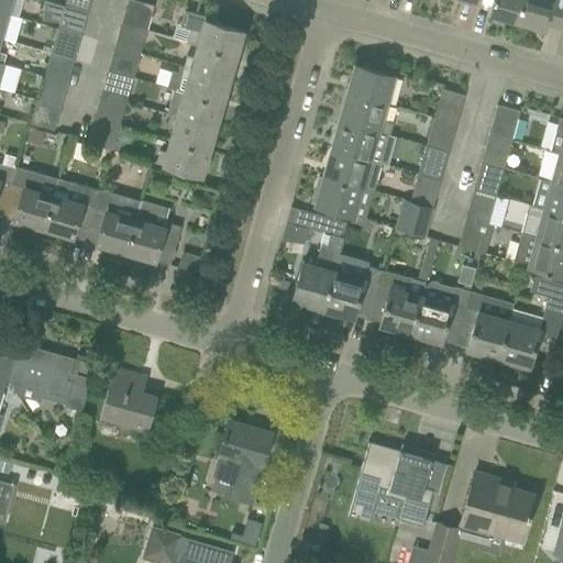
[(0,0),(0,11),(8,14),(11,0),(0,0)]
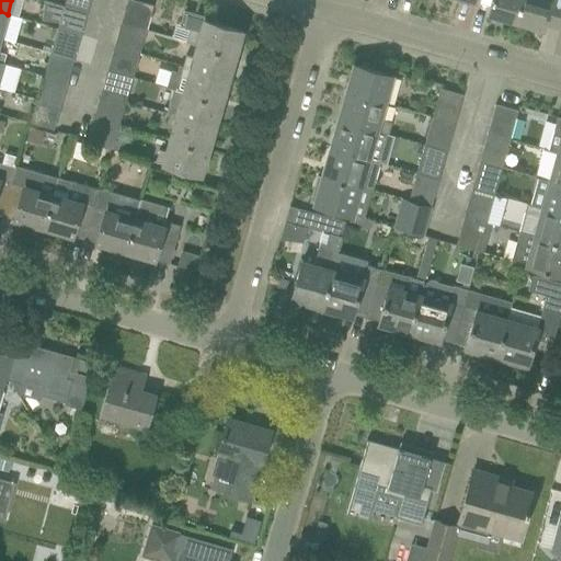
[(65,0),(64,6),(87,12),(90,0),(65,0)]
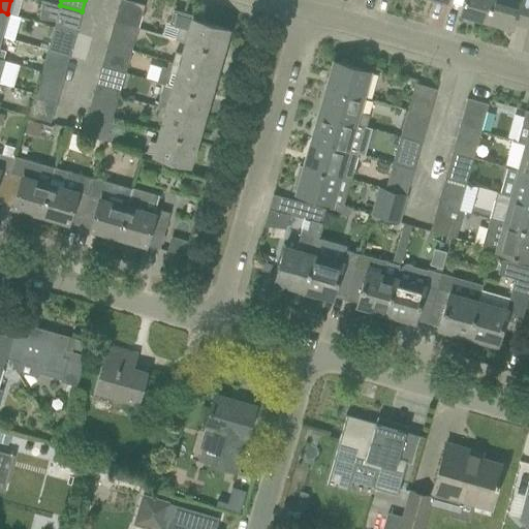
[(120,0),(117,9),(114,21),(137,28),(144,5),(125,0),(120,0)]
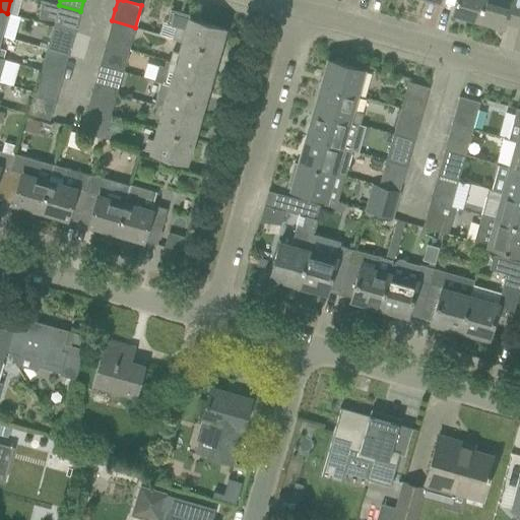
[(477,20),(483,0),(455,0),(452,13),(477,20)]
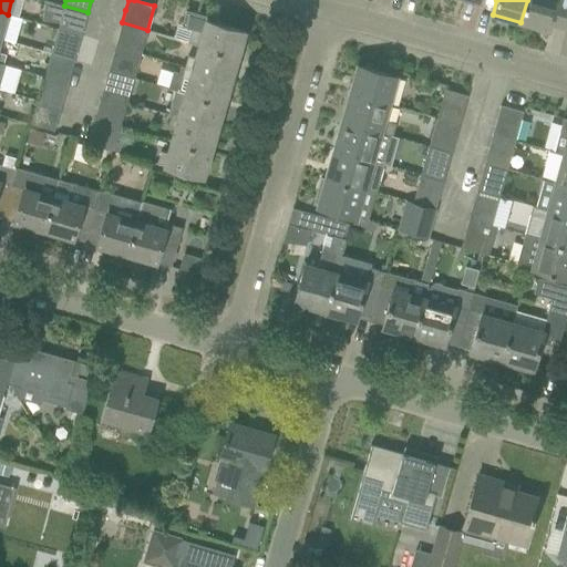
[(566,0),(527,0),(521,22),(548,31),(549,27),(550,26),(564,30),(566,19),(566,0)]
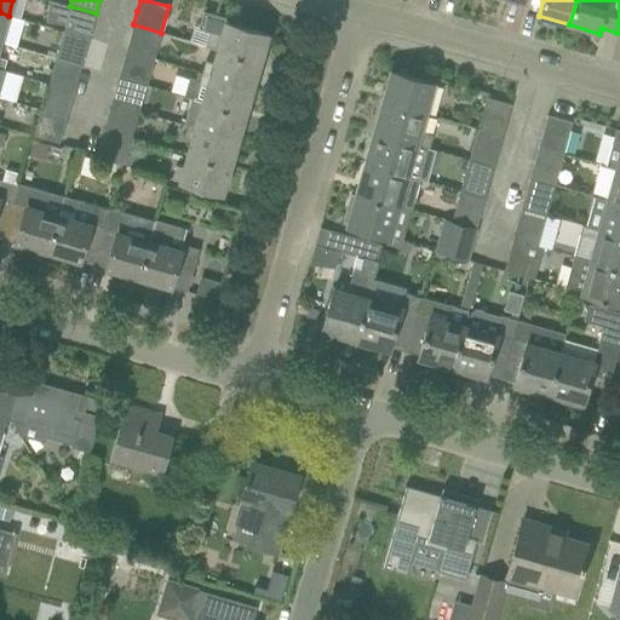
[(70,6),(69,7),(50,1),(47,23),(64,26),(63,32),(89,39),(96,13),(70,6)]
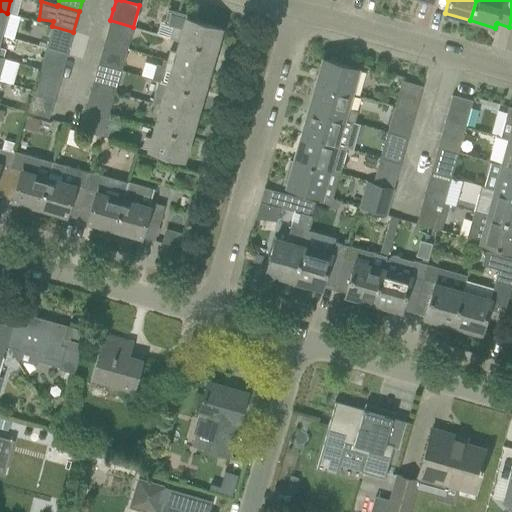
[(0,10),(0,34),(1,35),(12,38),(19,16),(7,13),(0,10)]
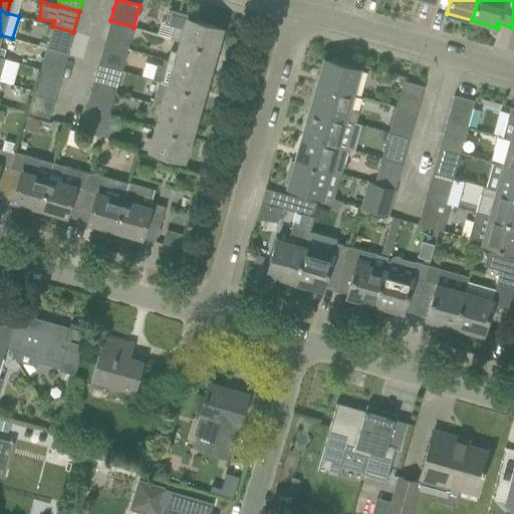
[(174,25),(171,37),(216,50),(222,29),(188,19),(190,16),(169,10),(166,23),(174,25)]
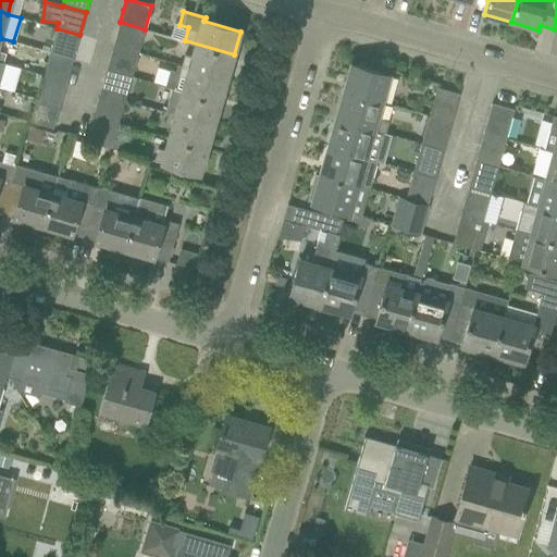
[(120,22),(113,46),(138,53),(145,29),(120,22)]
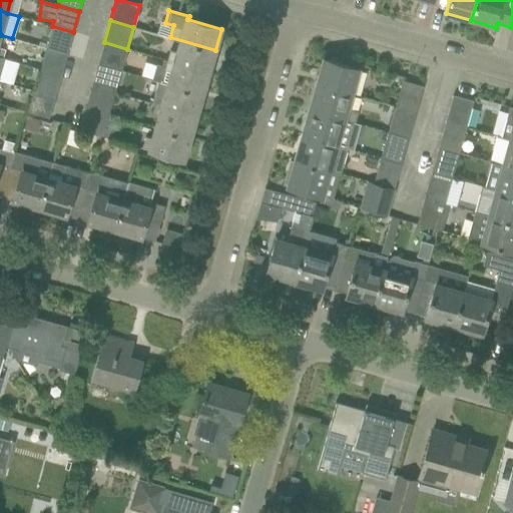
[(67,54),(73,32),(52,26),(45,48),(67,54)]
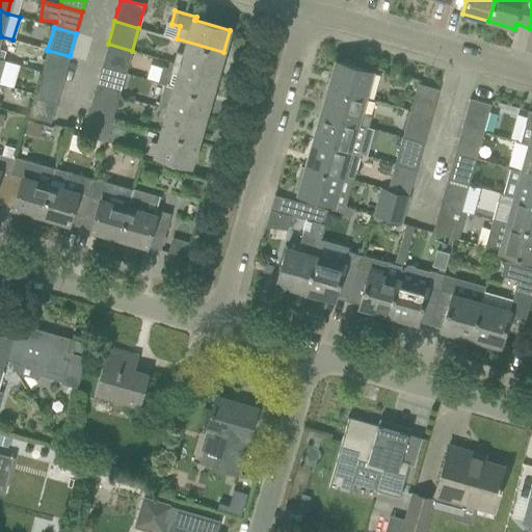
[(176,51),(173,62),(217,75),(223,52),(177,38),(177,40),(186,43),(183,53),(176,51)]
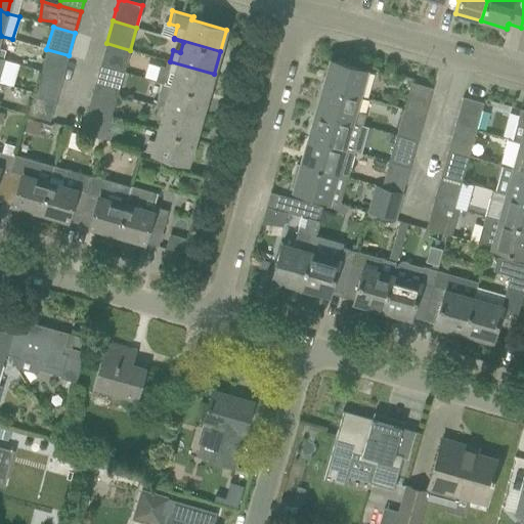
[(100,64),(124,71),(130,50),(106,43),(100,64)]
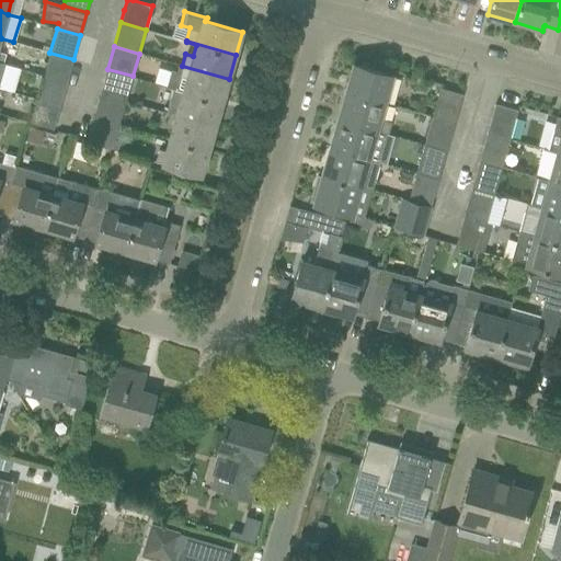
[(67,82),(73,59),(49,53),(43,75),(67,82)]
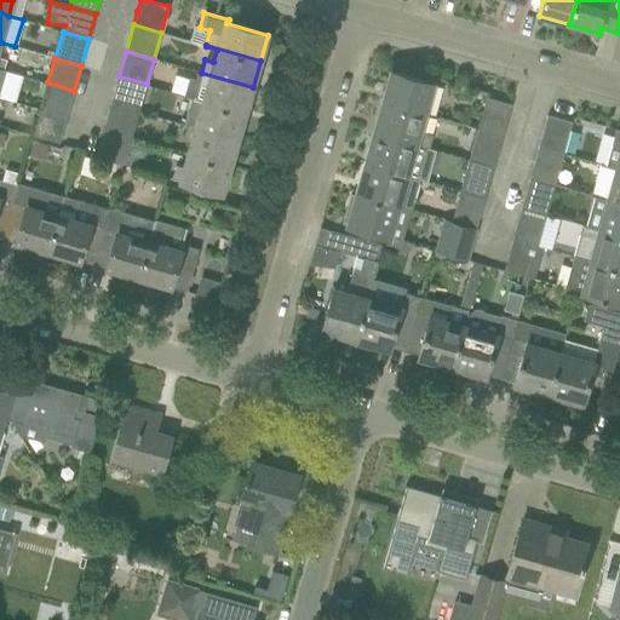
[(379,102),(425,115),(435,84),(388,70),(388,72),(390,72),(382,102),(379,102)]
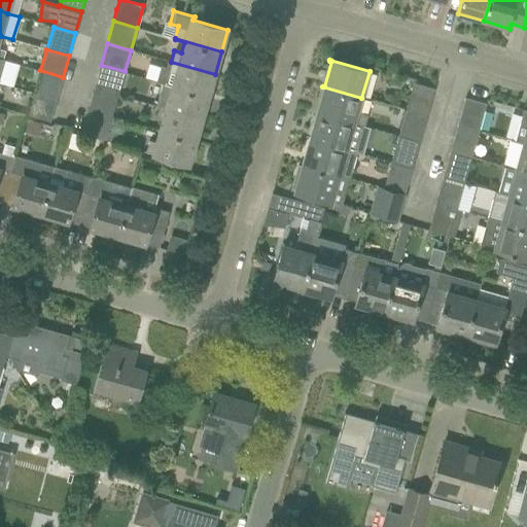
[(209,96),(215,74),(171,62),(171,63),(168,62),(167,68),(162,67),(157,80),(209,96)]
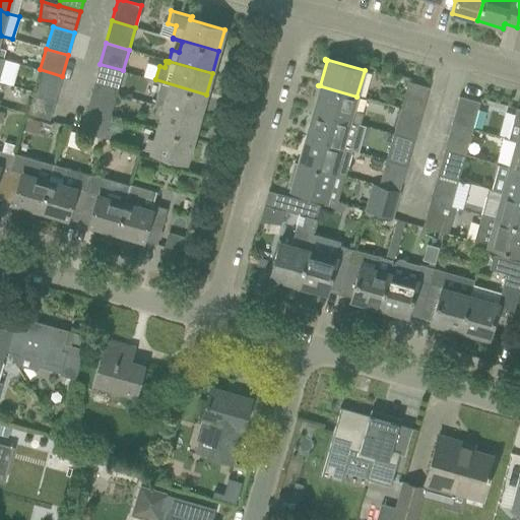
[(116,93),(123,70),(100,64),(93,86),(116,93)]
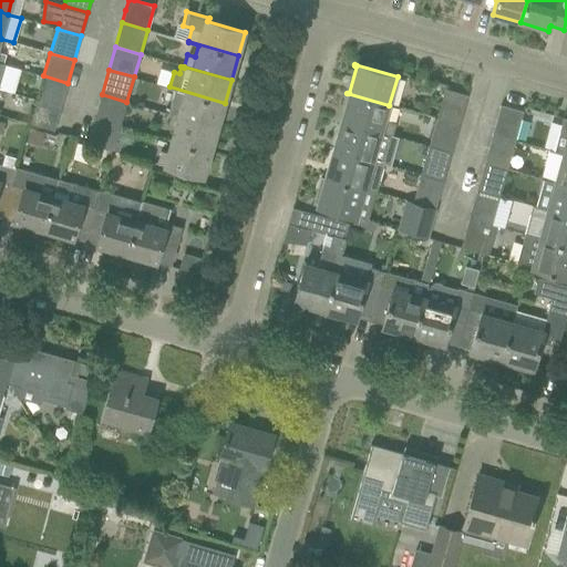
[(61,106),(68,83),(43,75),(37,99),(61,106)]
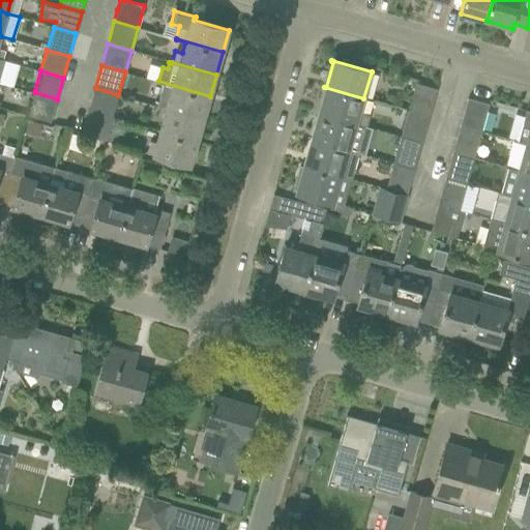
[(163,83),(156,106),(159,107),(204,119),(210,96),(163,83)]
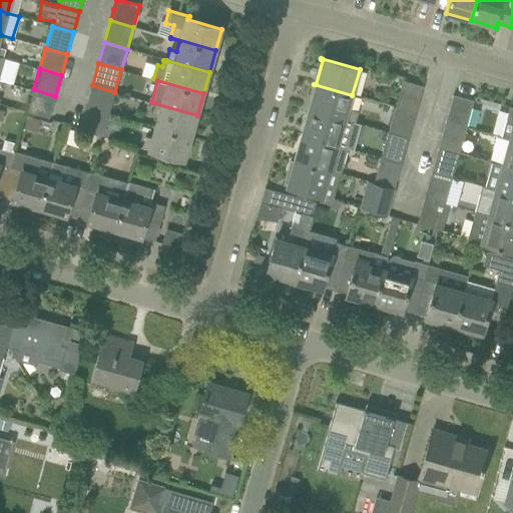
[(402,81),(395,107),(415,113),(423,87),(402,81)]
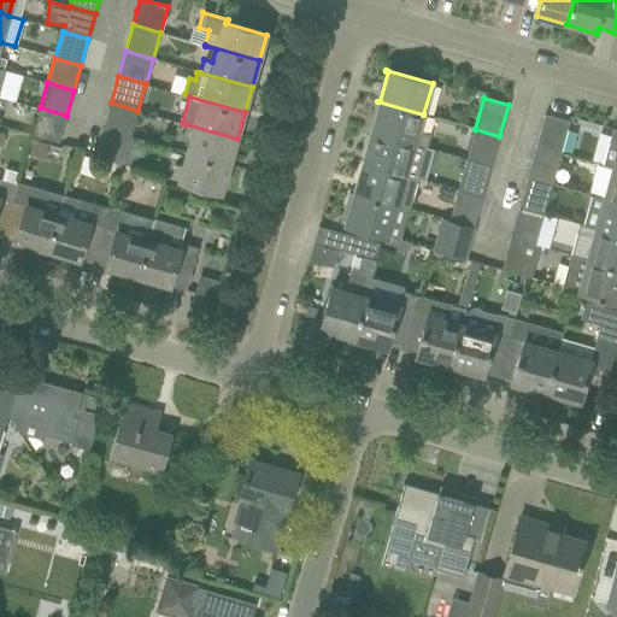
[(369,131),(427,148),(430,135),(418,131),(423,115),(377,101),(377,103),(378,103),(370,131),(369,131)]
